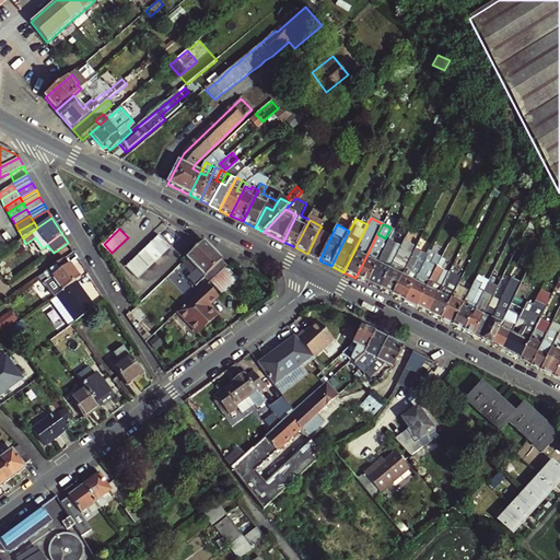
[(319,260),(331,235),(319,229),(307,254),(319,260)]
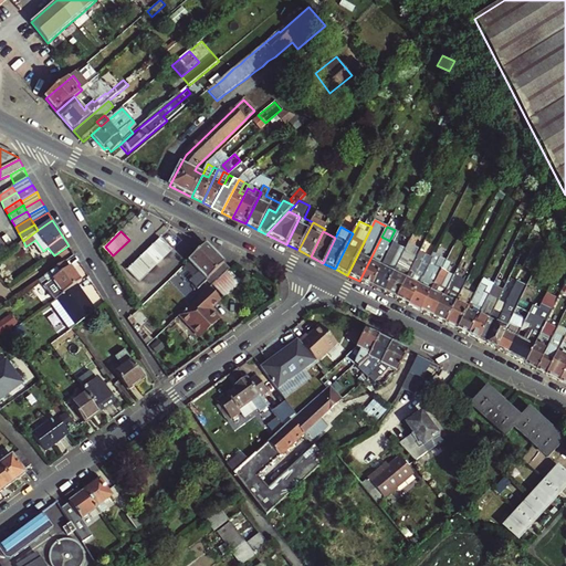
[(160,237),(152,245),(164,258),(171,249),(160,237)]
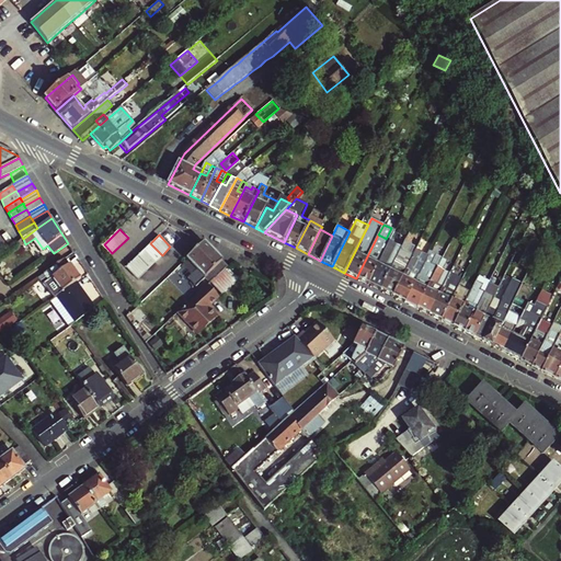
[(368,285),(382,258),(378,255),(382,247),(380,245),(385,238),(378,235),(356,278),(368,285)]
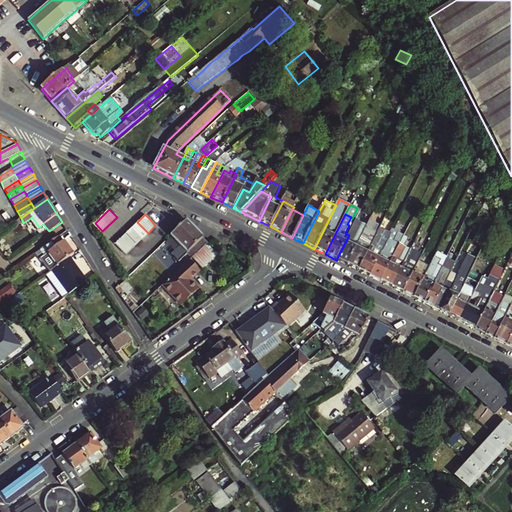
[(352,218),(351,217),(347,224),(349,225),(345,233),(349,235),(356,220),(352,218)]
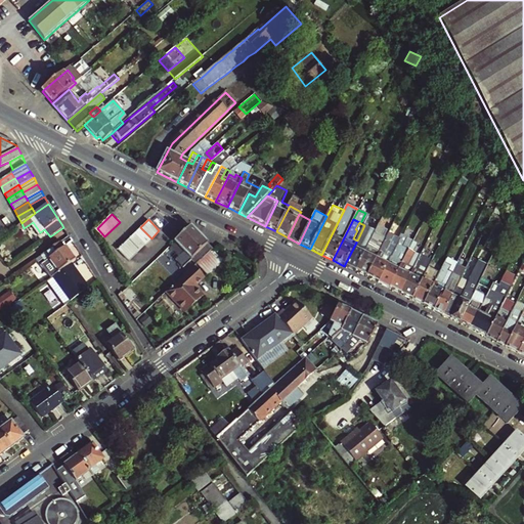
[(360,251),(372,229),(364,225),(357,241),(344,266),(356,272),(365,254),(360,251)]
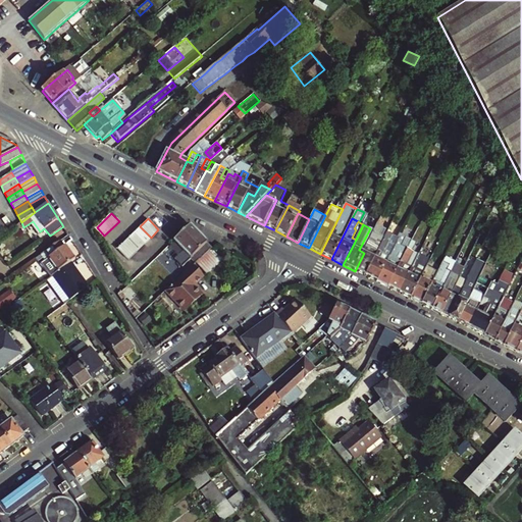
[(355,271),(366,276),(378,251),(373,248),(378,239),(383,227),(377,224),(374,230),(364,253),(355,271)]
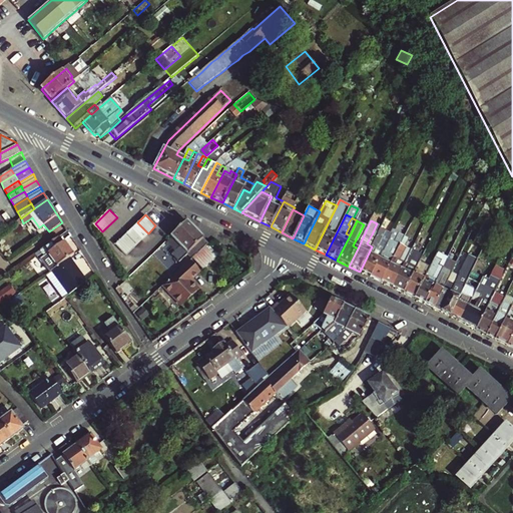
[(170,236),(191,260),(192,259),(206,245),(208,244),(186,221),(170,236)]
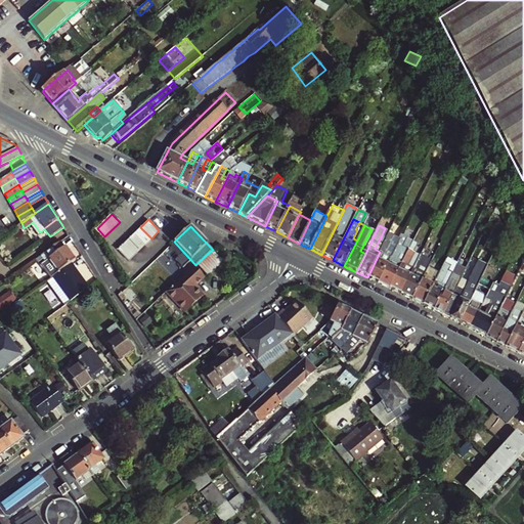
[(379,284),(391,258),(386,255),(397,232),(399,228),(393,226),(385,242),(380,252),(367,277),(379,284)]
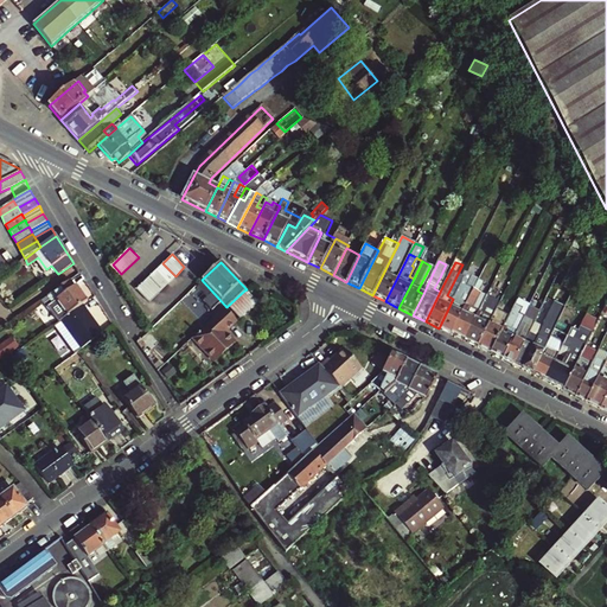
[(168,282),(176,276),(163,263),(155,269),(168,282)]
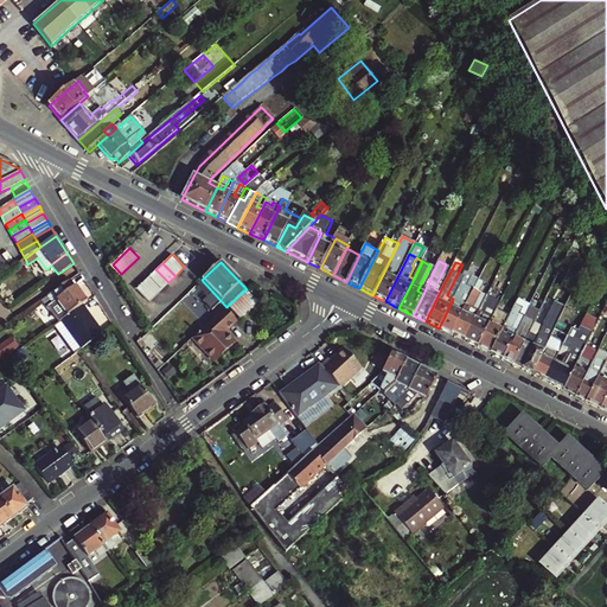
[(435,268),(430,266),(417,291),(423,294),(435,268)]
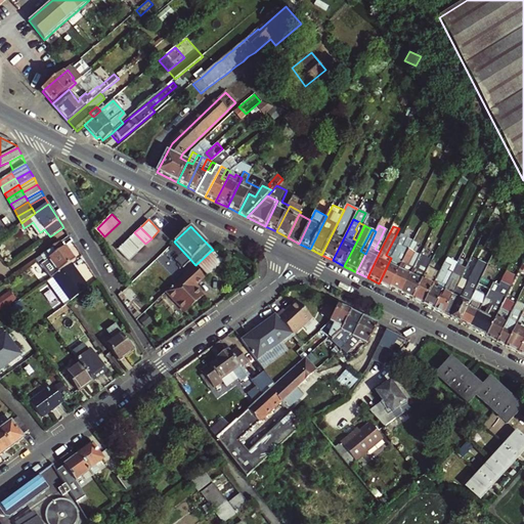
[(129,260),(145,244),(134,232),(118,249),(129,260)]
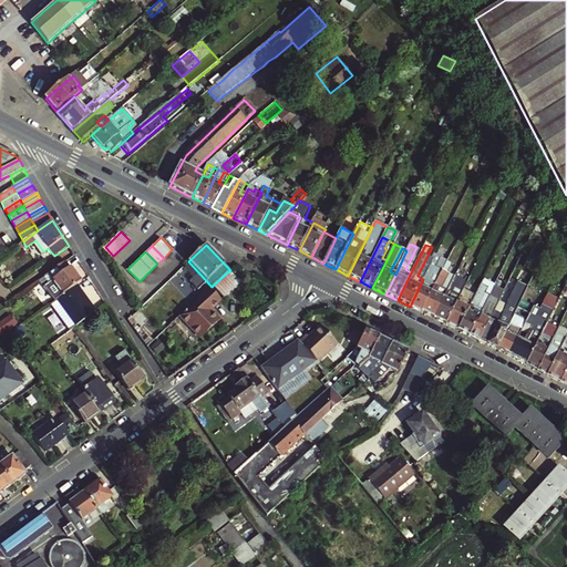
[(435,255),(430,251),(418,276),(423,279),(435,255)]
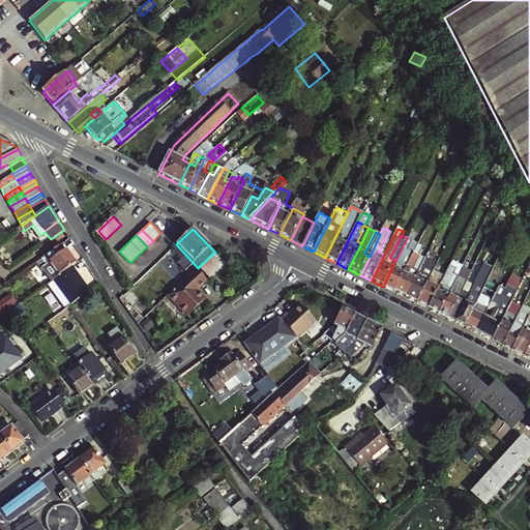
[(407,238),(395,261),(383,287),(394,292),(410,261),(402,257),(403,255),(406,256),(409,251),(413,241),(407,238)]
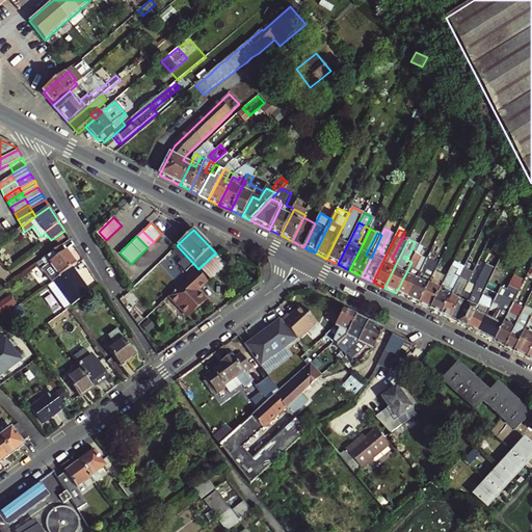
[(380,253),(386,256),(391,245),(386,243),(380,253)]
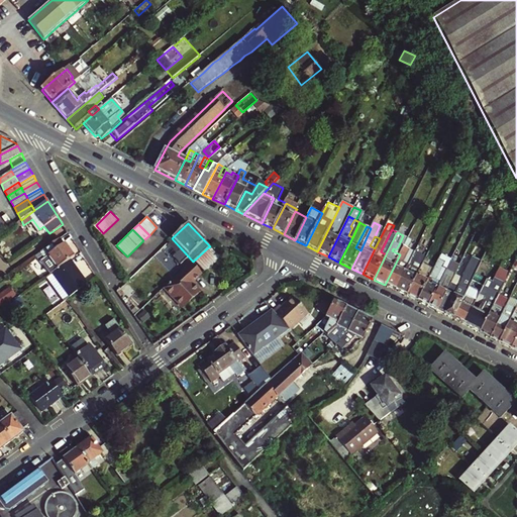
[(50,274),(71,260),(75,256),(66,243),(65,243),(61,238),(40,252),(44,257),(40,260),(50,274)]
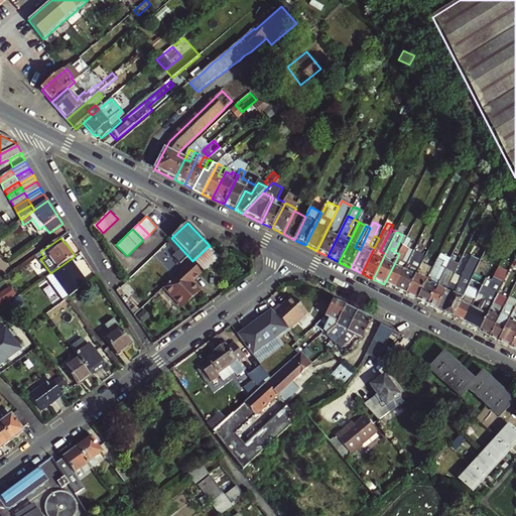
[(391,250),(399,254),(403,246),(398,244),(395,249),(392,248),(391,250)]
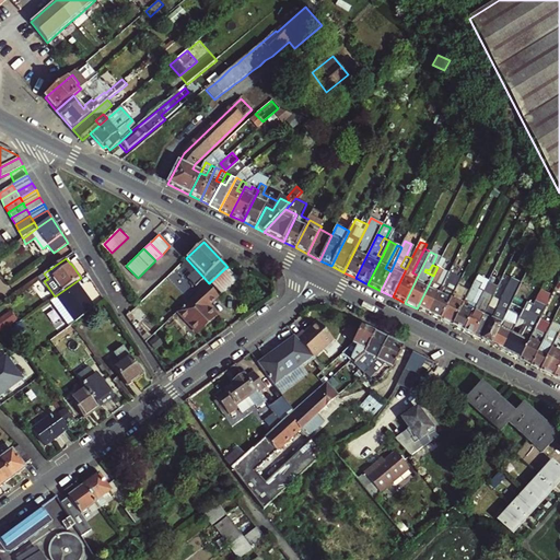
[(429,315),(441,321),(453,298),(456,289),(451,287),(455,277),(459,269),(453,266),(450,273),(442,288),(429,315)]
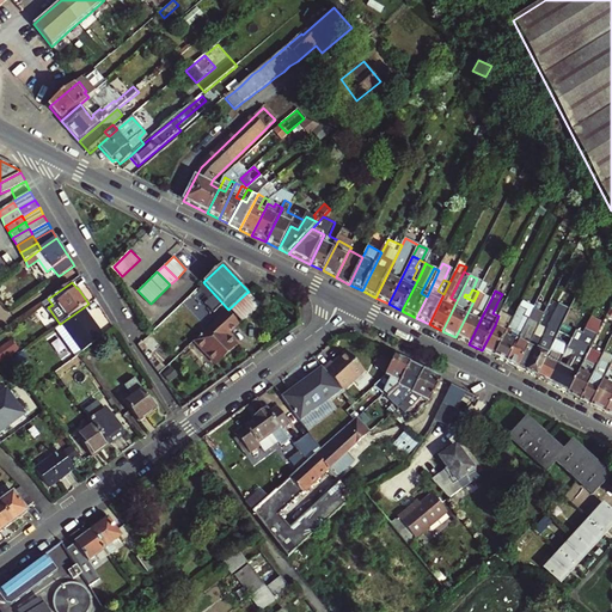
[(469,344),(483,314),(477,311),(485,295),(478,292),(473,301),(456,337),(469,344)]
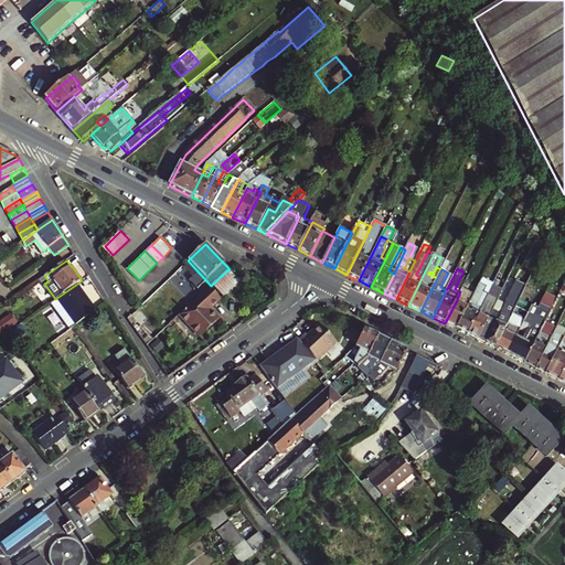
[(227,270),(212,285),(225,299),(241,285),(227,270)]
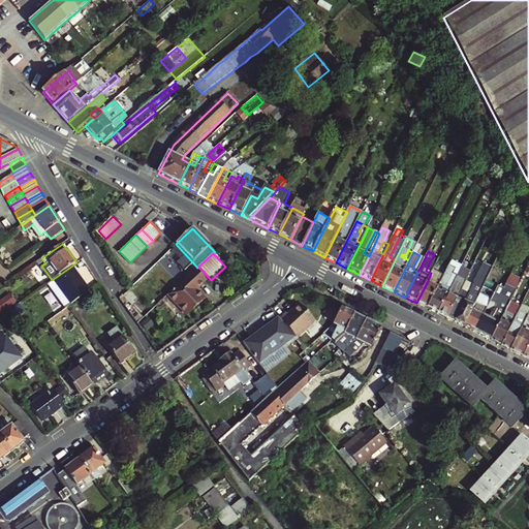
[(425,258),(419,255),(412,269),(417,272),(425,258)]
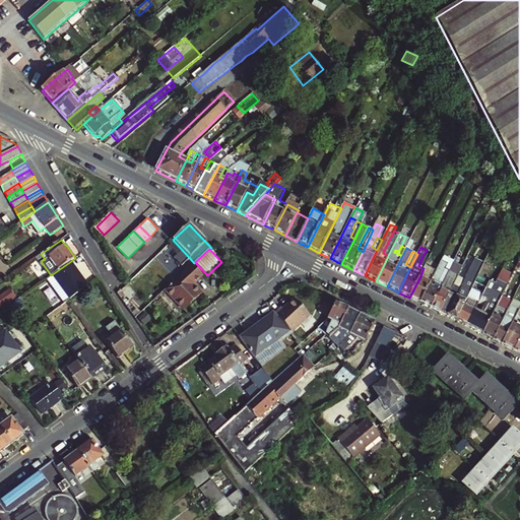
[(418,266),(424,268),(429,260),(423,257),(418,266)]
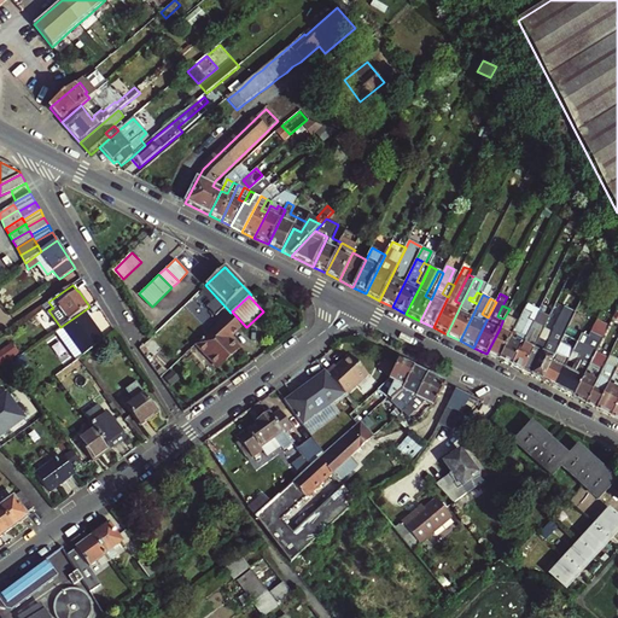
[(526,307),(513,334),(500,361),(512,367),(526,339),(522,336),(529,321),(534,310),(526,307)]
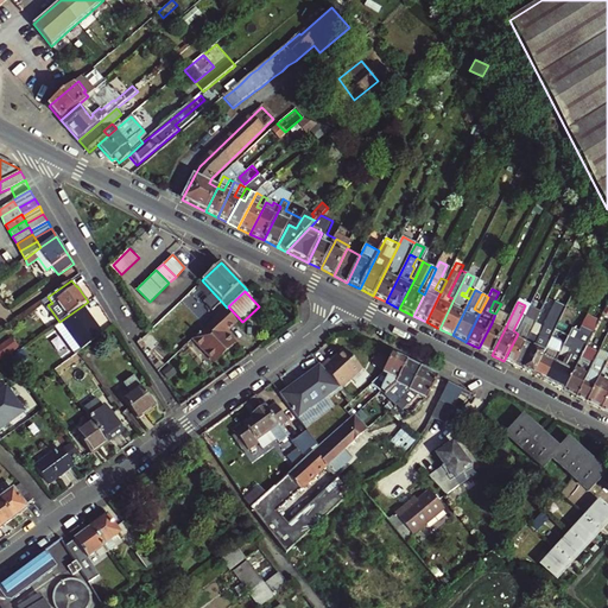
[(545,328),(536,323),(514,367),(533,375),(549,343),(556,328),(565,309),(556,304),(546,322),(548,323),(545,328)]
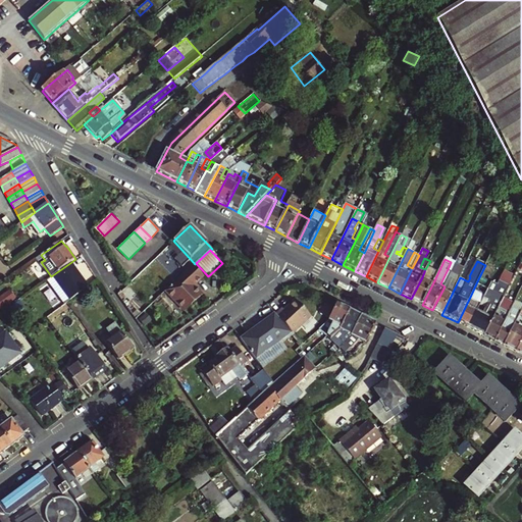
[(488,288),(493,291),(505,296),(506,292),(513,278),(503,273),(505,269),(488,261),(485,265),(477,281),(483,285),(488,288)]
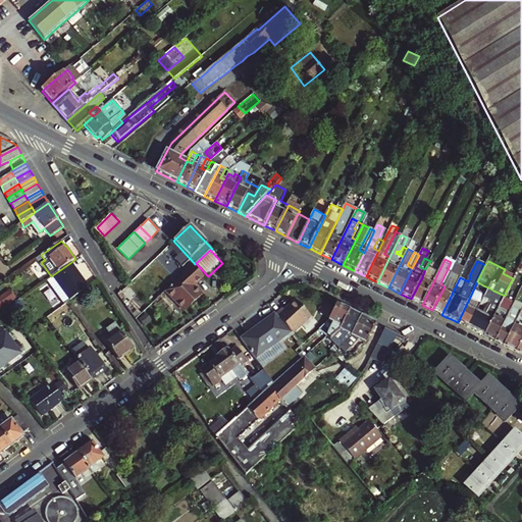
[(89,286),(71,262),(51,276),(47,279),(65,304),(67,303),(89,286)]
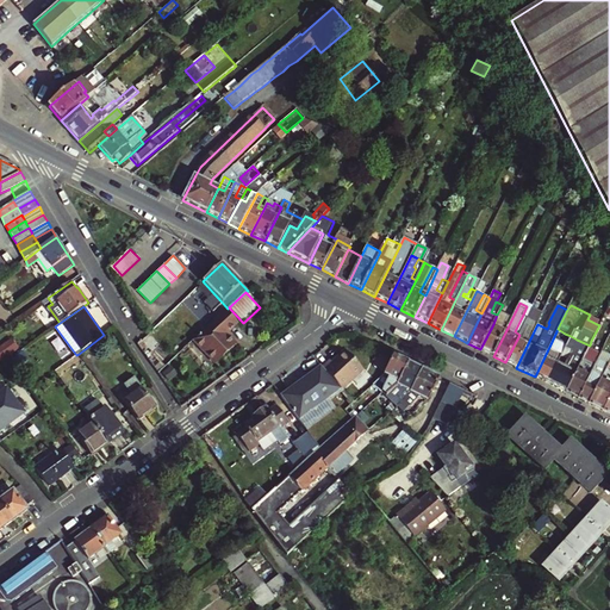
[(224,312),(193,340),(215,363),(235,344),(226,335),(236,325),(224,312)]
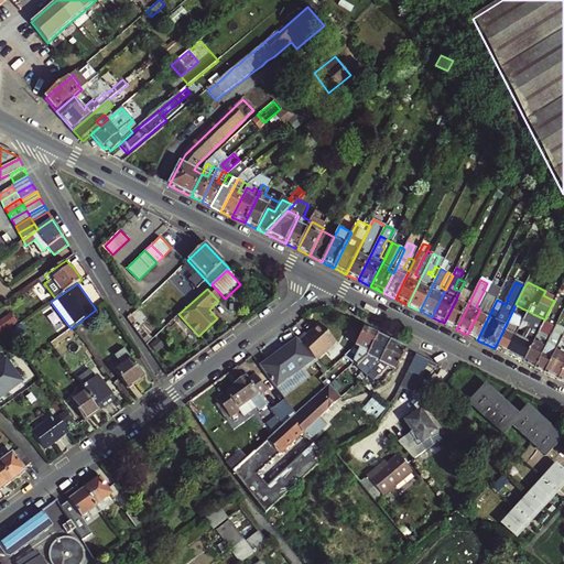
[(492,297),(497,300),(500,294),(490,289),(487,295),(486,297),(491,300),(492,297)]
